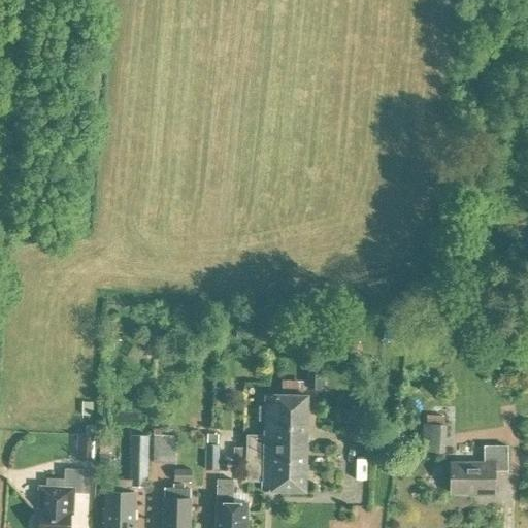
[(321,389),(322,363),(307,362),(306,389),(321,389)]
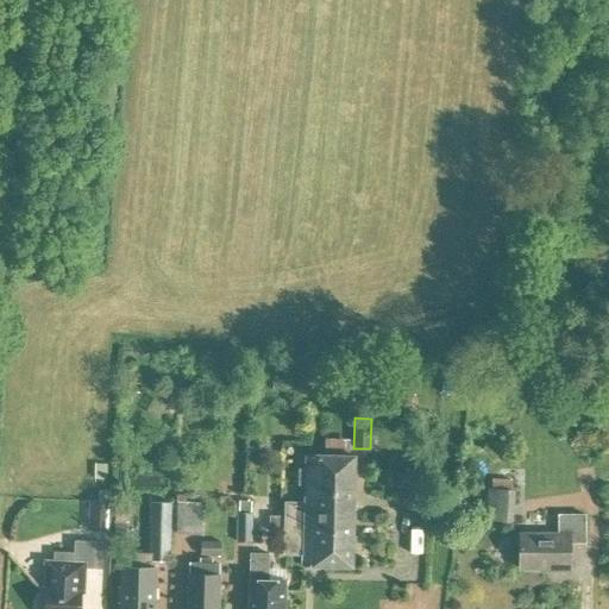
[(302,566),(352,569),(355,457),(305,456),(305,470),(299,470),(299,485),(305,485),(305,503),(284,503),(283,556),(302,556),(302,566)]
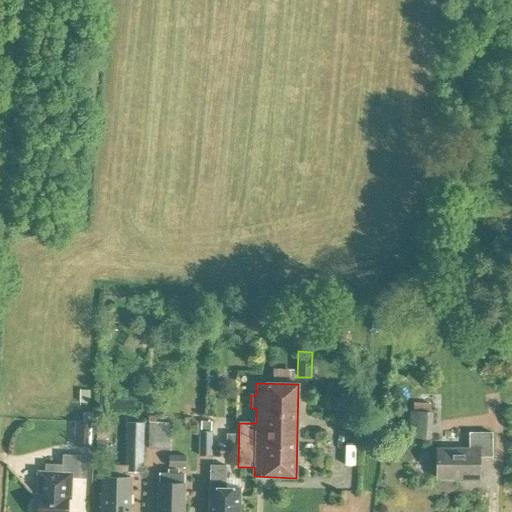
[(349,415),(359,415),(359,405),(349,405),(349,415)]
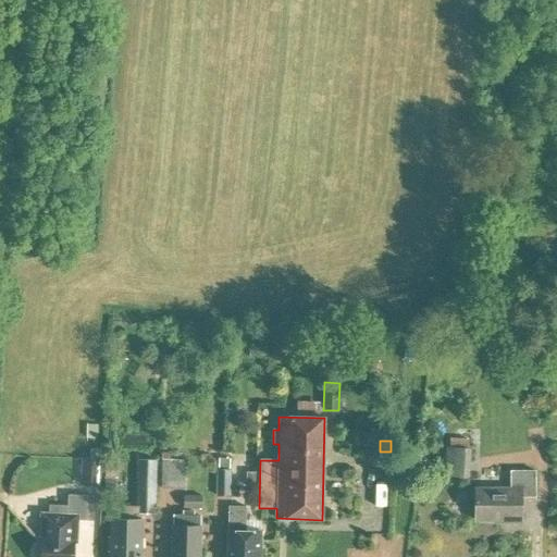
[(443,475),(469,478),(471,449),(445,447),(443,475)]
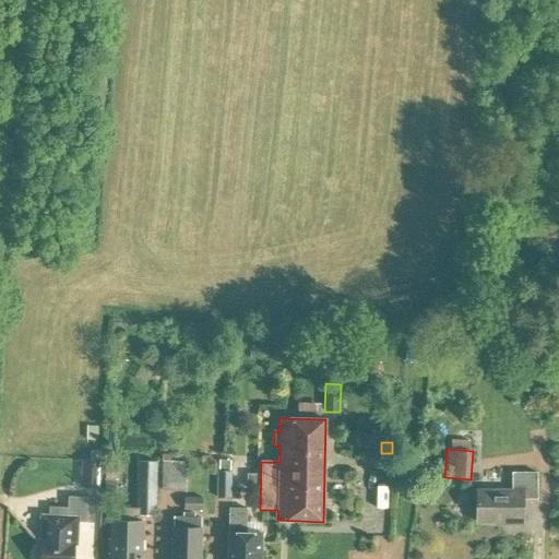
[(84,487),(99,488),(102,451),(91,451),(91,460),(85,460),(84,487)]
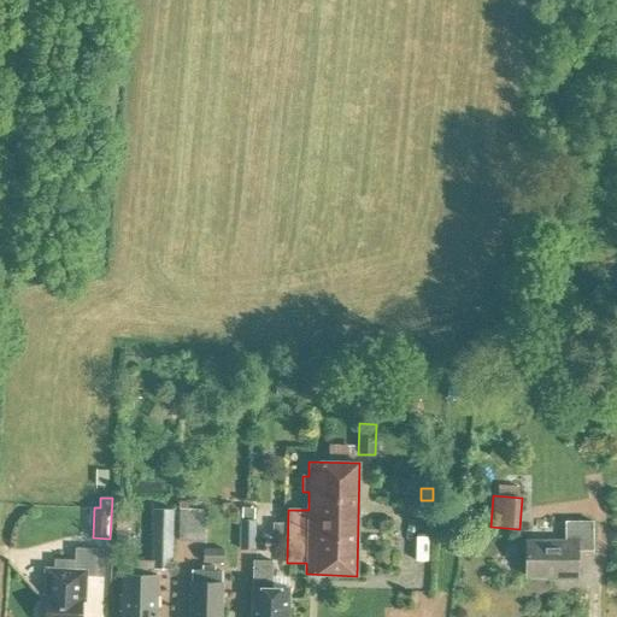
[(178,540),(204,540),(204,500),(180,500),(178,540)]
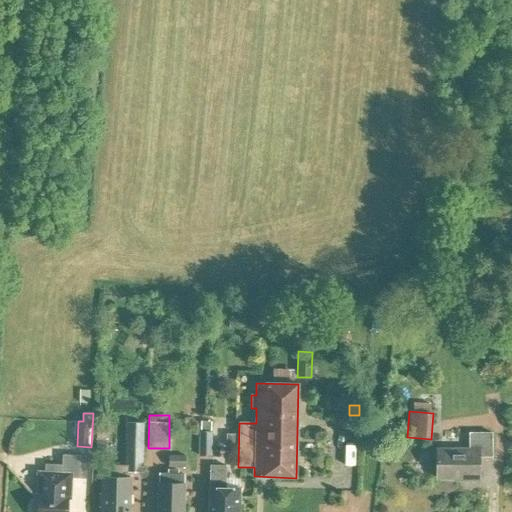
[(199,456),(212,456),(213,432),(211,432),(211,421),(201,421),(201,432),(199,432),(199,456)]
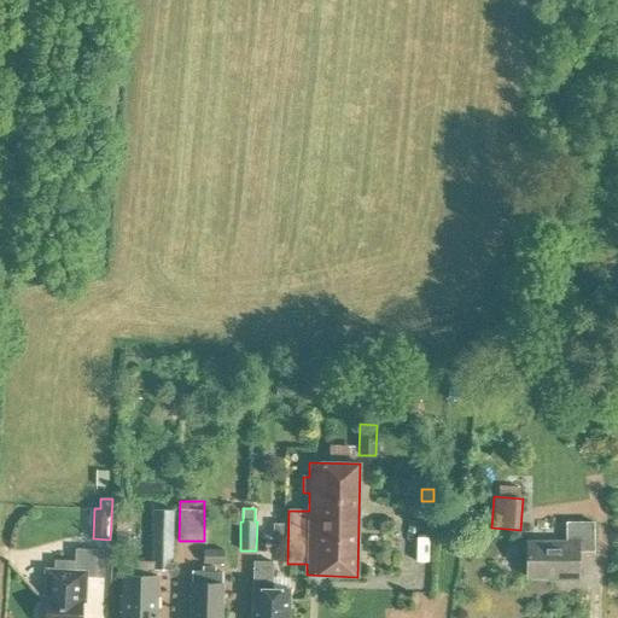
[(170,571),(173,512),(152,511),(152,563),(138,563),(138,576),(123,576),(123,598),(120,600),(120,611),(122,613),(122,617),(156,617),(157,571),(170,571)]
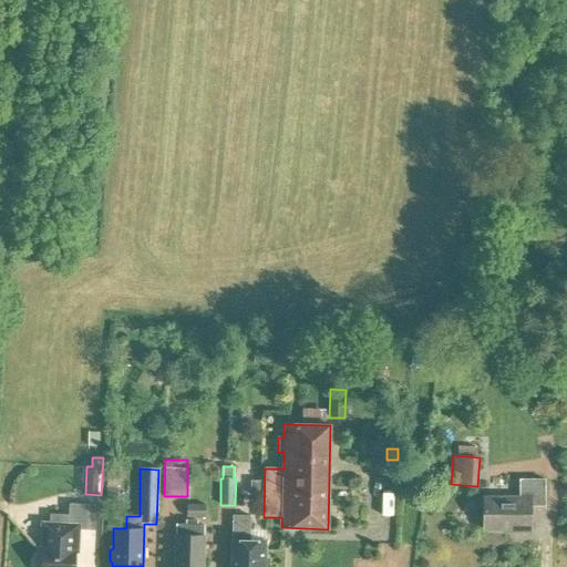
[(531,533),(531,506),(544,506),(544,480),(519,480),(519,498),(483,498),(483,529),(512,529),(512,532),(531,533)]
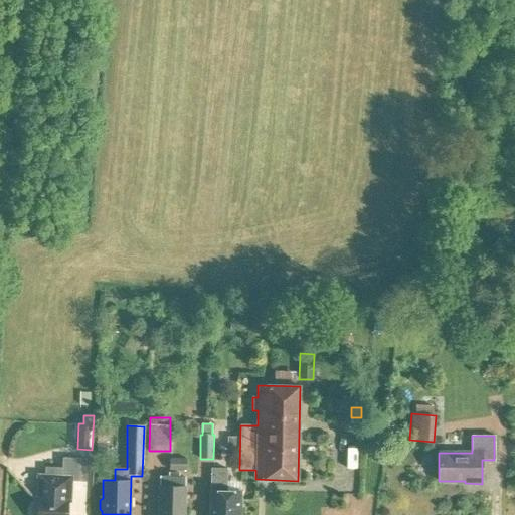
[(228,451),(238,451),(238,437),(228,437),(228,451)]
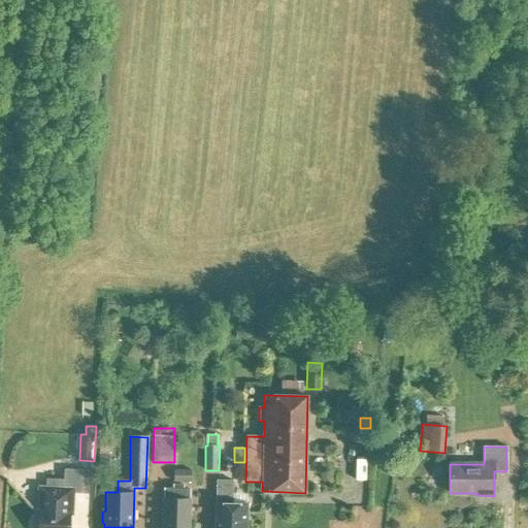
[(191,482),(191,468),(173,468),(173,482),(191,482)]
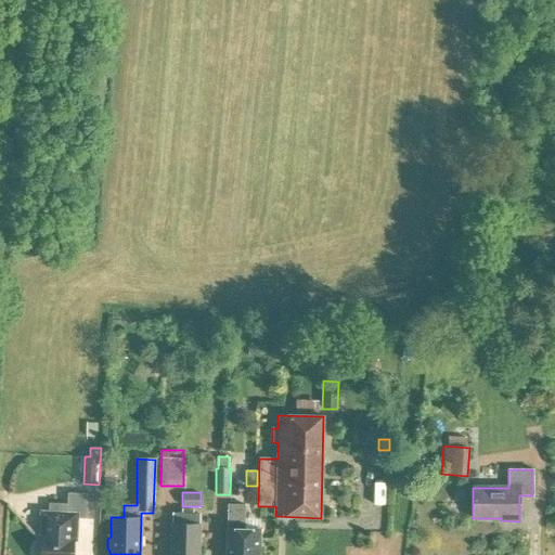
[(41,540),(41,543),(38,545),(36,549),(36,553),(36,554),(72,554),(74,542),(77,542),(78,518),(93,519),(94,494),(67,493),(67,504),(49,503),(49,511),(40,511),(38,540),(41,540)]
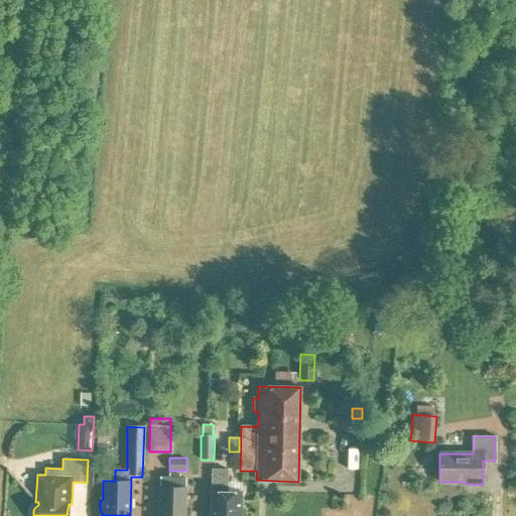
[(240,515),(241,493),(227,493),(227,471),(212,470),(212,492),(211,492),(210,515),(240,515)]
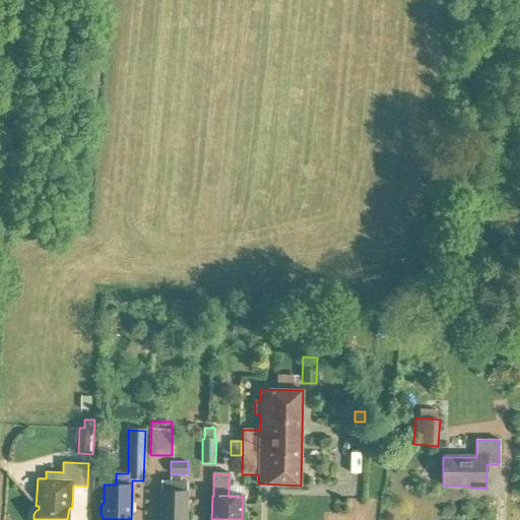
[(161,481),(160,491),(159,519),(185,519),(187,492),(187,483),(182,482),(181,482),(181,478),(171,478),(170,481),(161,481)]
